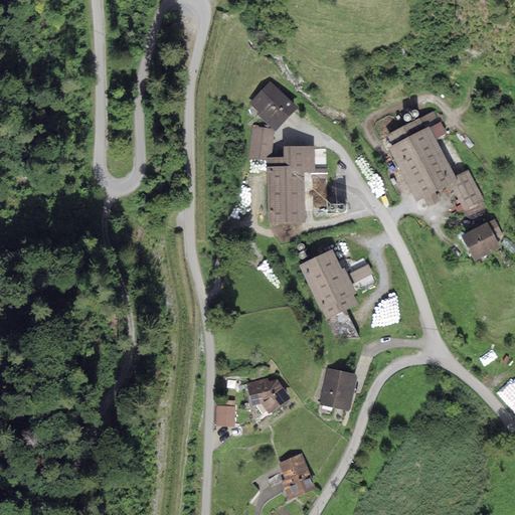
[(296,108),(271,81),(248,103),(275,129),(296,108)]
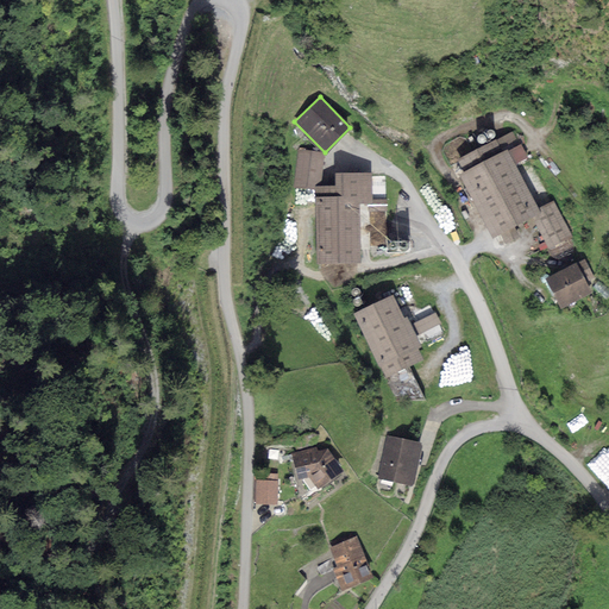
[(490,139),(491,139),(494,139),(495,138),(496,137),(496,136),(496,133),(496,132),(495,130),(494,130),(491,129),(490,129),(488,130),(487,131),(487,132),(487,135),(487,136),(488,137),(489,138),(490,139)]
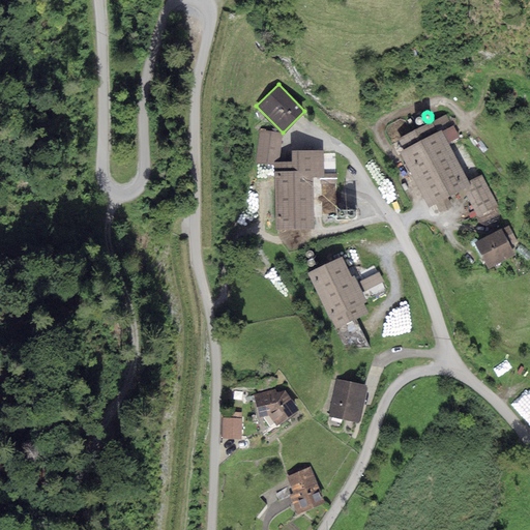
[(435,119),(447,143),(459,137),(446,113),(435,119)]
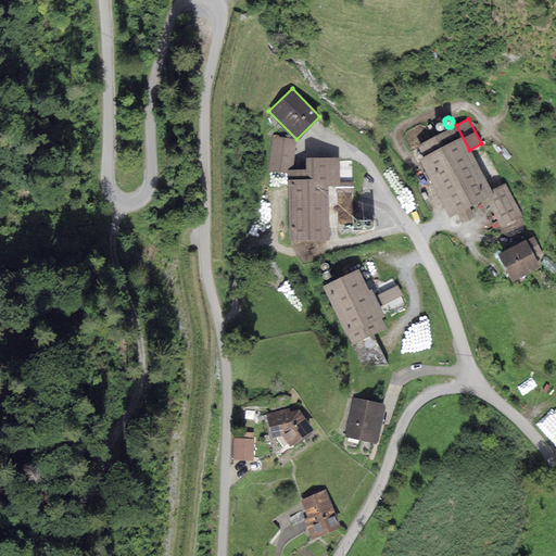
[(439,131),(440,131),(442,131),(443,130),(444,129),(444,128),(444,126),(444,125),(443,123),(442,123),(440,122),(439,122),(437,123),(436,124),(436,125),(436,127),(436,128),(437,129),(438,130),(439,131)]
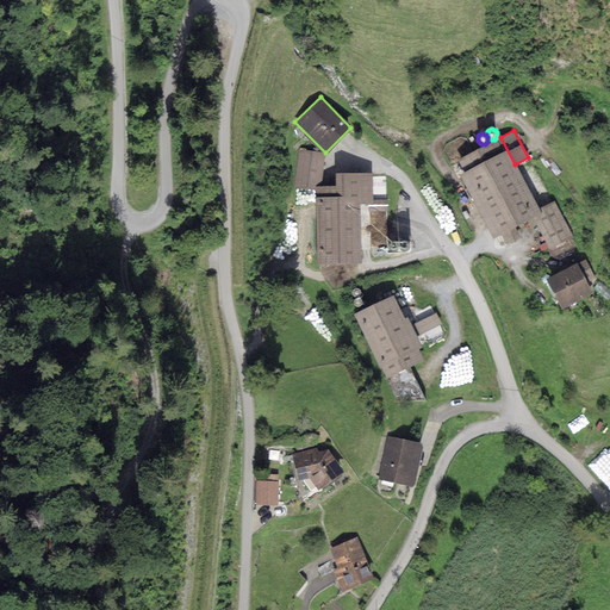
[(500,137),(456,160),(498,240),(534,221),(542,217),(537,210),(515,165),(500,137)]
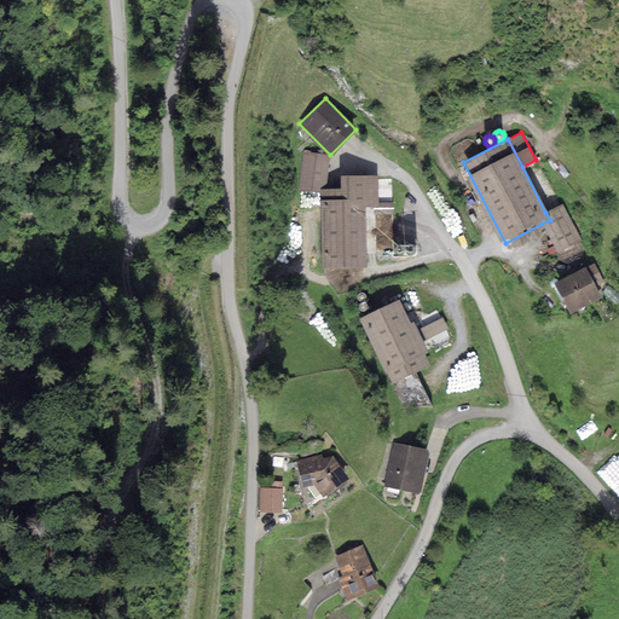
[(327,156),(302,154),(299,189),(323,191),(327,156)]
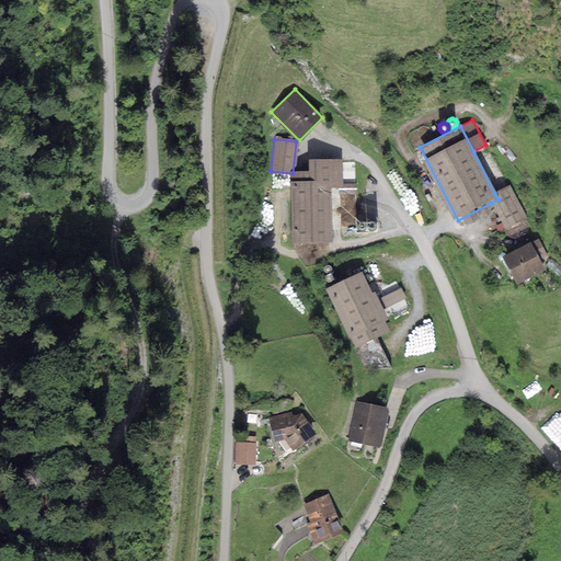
[(310,172),(294,173),(296,241),(332,241),(331,189),(343,189),(343,159),(310,160),(310,172)]
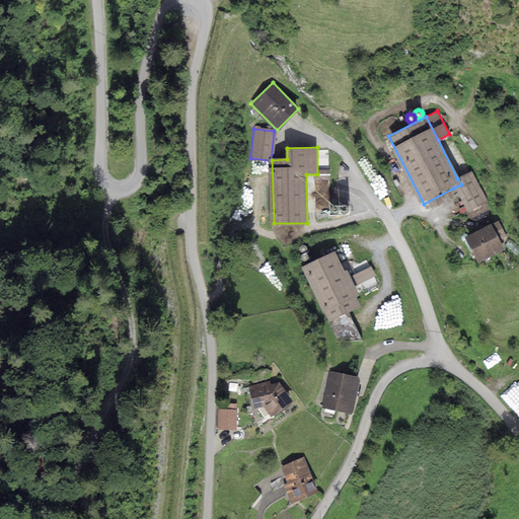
[(330,170),(319,170),(317,176),(317,181),(331,180),(330,170)]
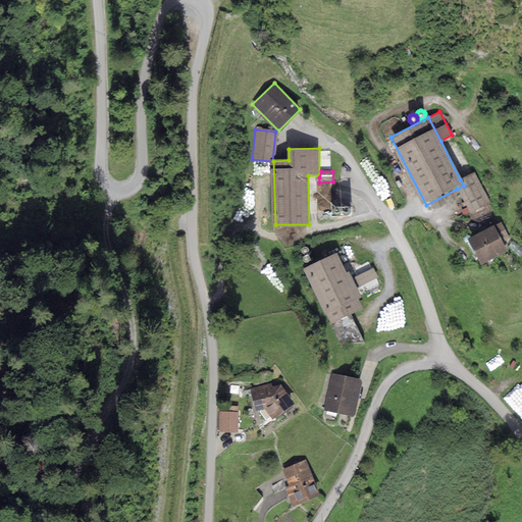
[(464,186),(457,189),(470,213),(490,202),(474,171),(460,179),(464,186)]
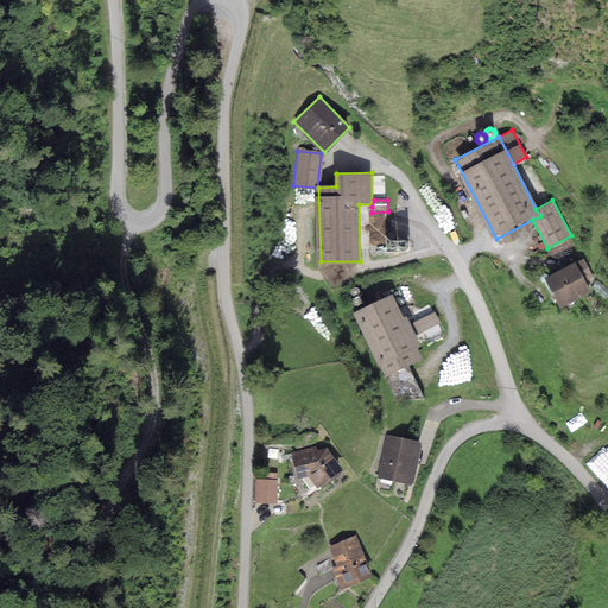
[(584,259),(544,278),(559,309),(591,293),(586,282),(593,278),(584,259)]
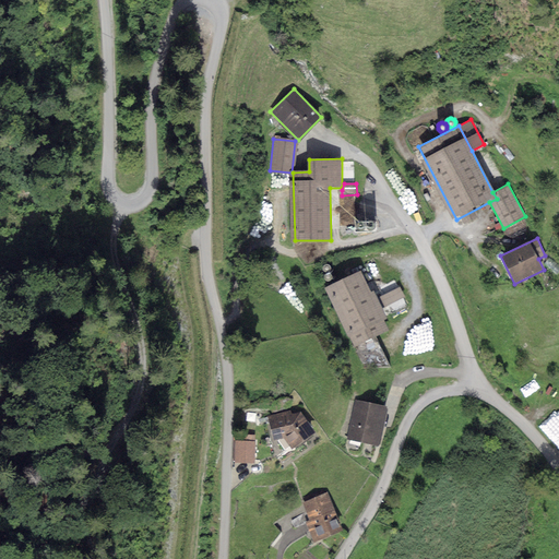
[(325,273),(328,273),(329,272),(330,272),(331,271),(332,269),(332,268),(331,265),(330,264),(329,264),(328,263),(325,263),(324,264),(323,265),(322,266),(322,268),(322,270),(323,271),(324,272),(325,273)]
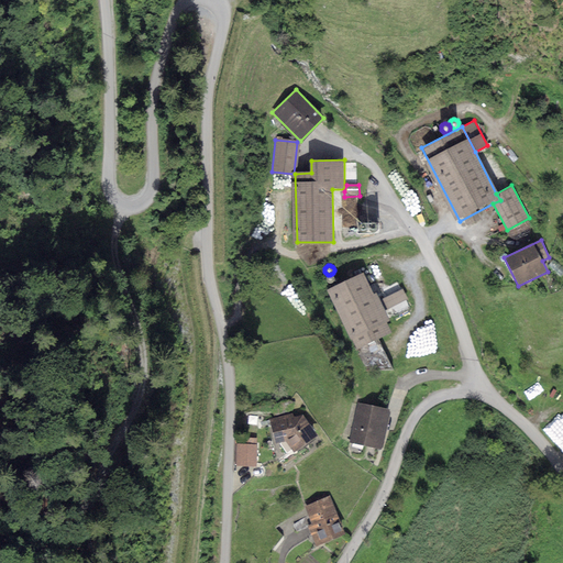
[(329,284),(331,285),(332,284),(333,284),(334,282),(334,280),(335,279),(334,277),(333,276),(332,275),(331,275),(329,275),(328,276),(327,277),(326,278),(326,279),(326,282),(327,283),(328,284),(329,284)]
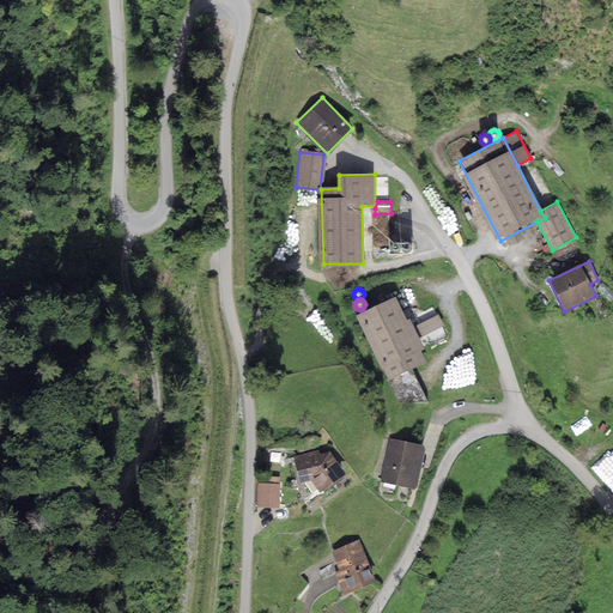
[(395,299),(358,317),(389,382),(412,371),(428,363),(423,352),(425,351),(411,320),(406,322),(395,299)]
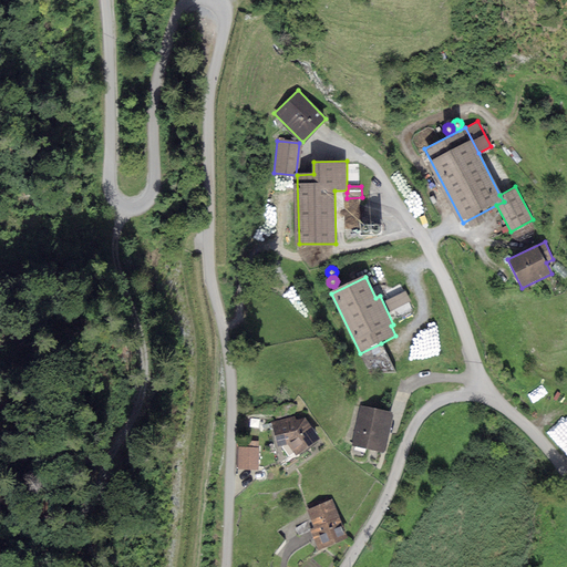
[(405,291),(384,301),(390,312),(411,302),(405,291)]
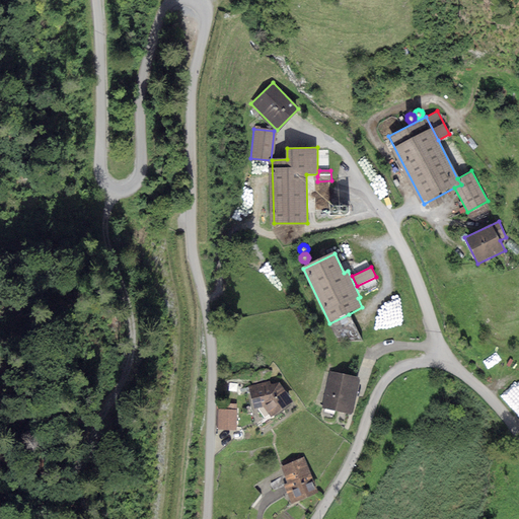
[(362,342),(349,314),(329,323),(339,342),(362,342)]
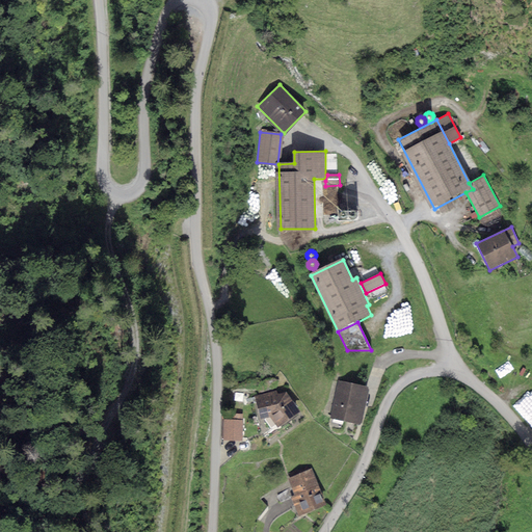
[(369,388),(339,381),(330,418),(361,425),(369,388)]
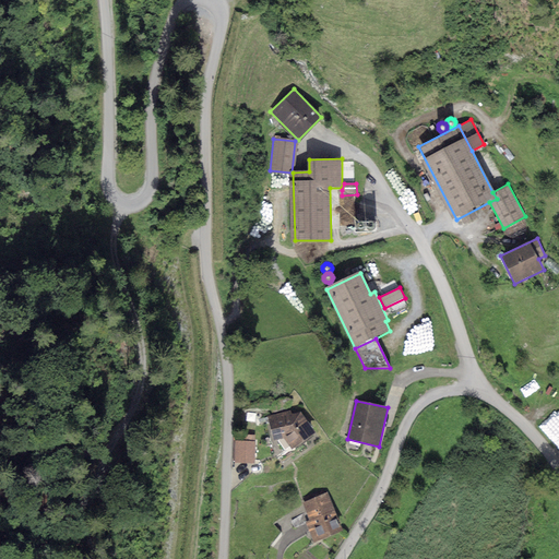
[(300,412),(269,419),(273,440),(284,438),(290,450),(313,432),(300,412)]
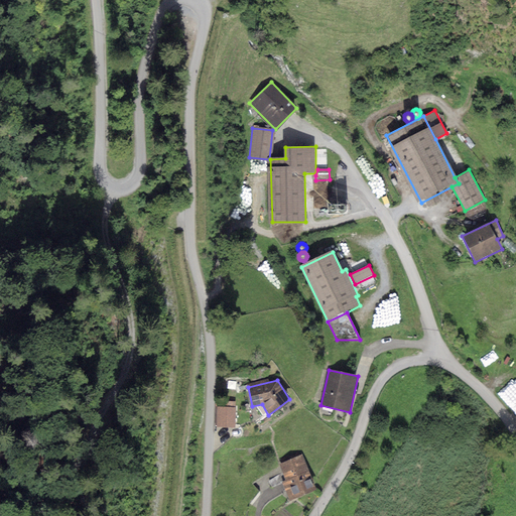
[(236,408),(218,407),(217,427),(235,428),(236,408)]
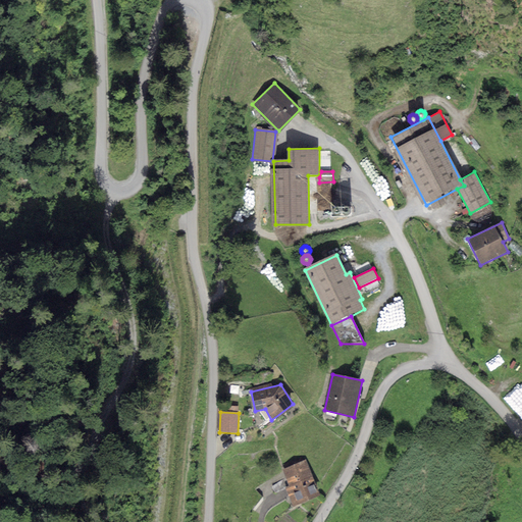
[(306,460),(282,469),(290,486),(285,488),(293,506),(320,494),(306,460)]
